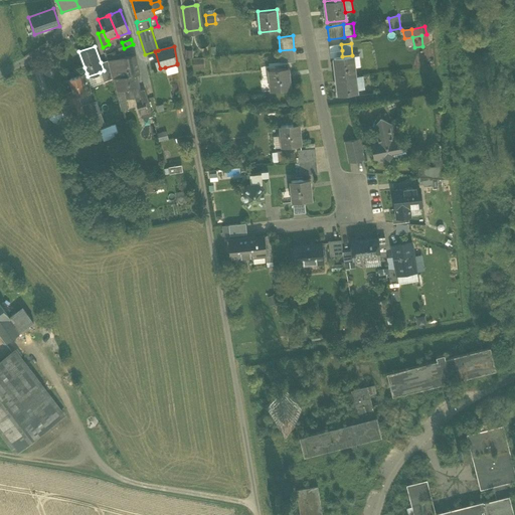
[(295,61),(294,49),(280,50),(281,62),(295,61)]
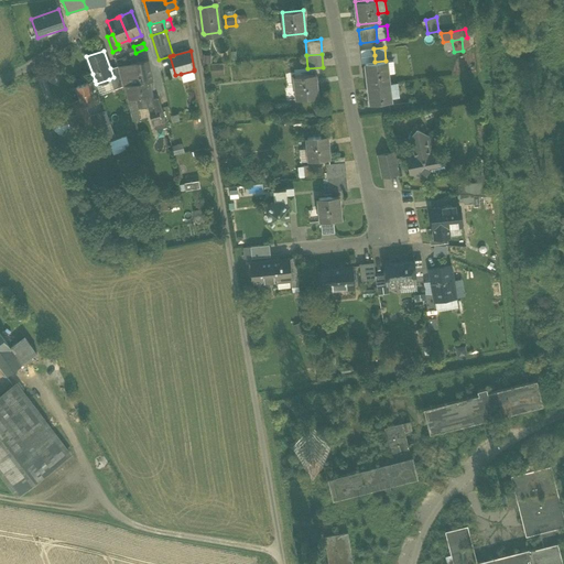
[(122,86),(125,86),(150,82),(152,82),(149,61),(118,67),(122,86)]
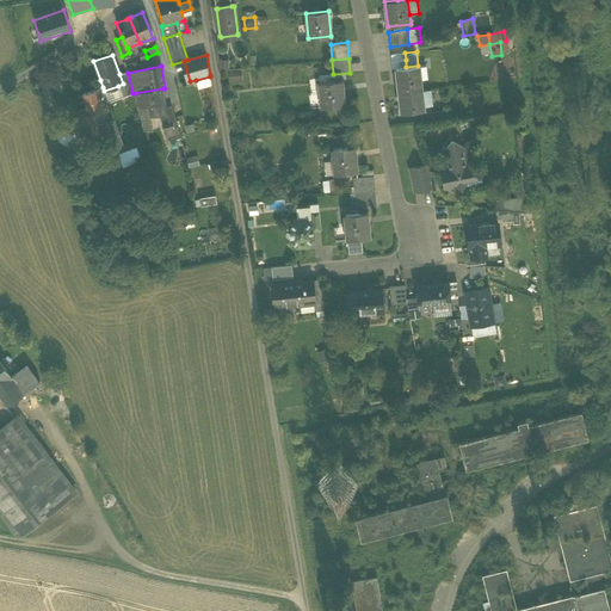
[(396,68),(399,93),(421,91),(420,80),(419,80),(418,66),(406,67),(396,68)]
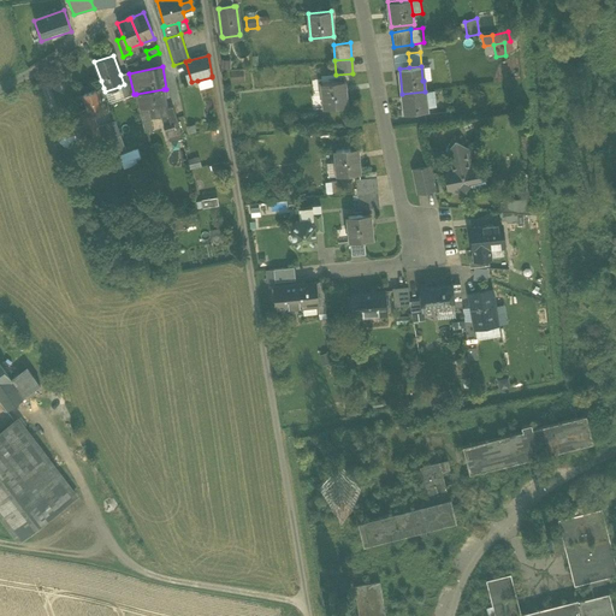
[(244,70),(231,71),(231,82),(244,82),(244,70)]
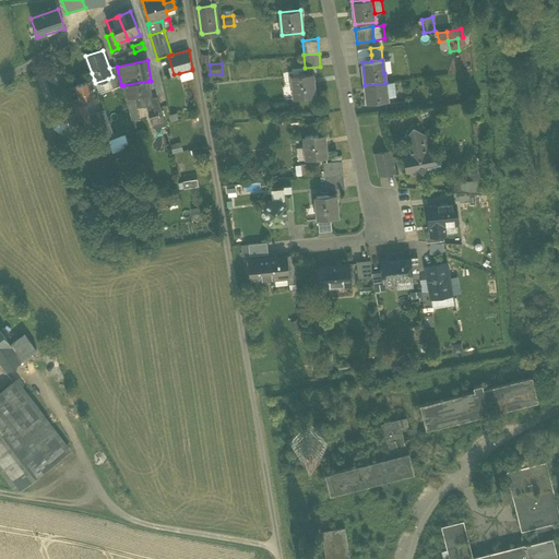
[(108,79),(113,88),(121,85),(117,67),(117,66),(109,68),(113,76),(108,79)]
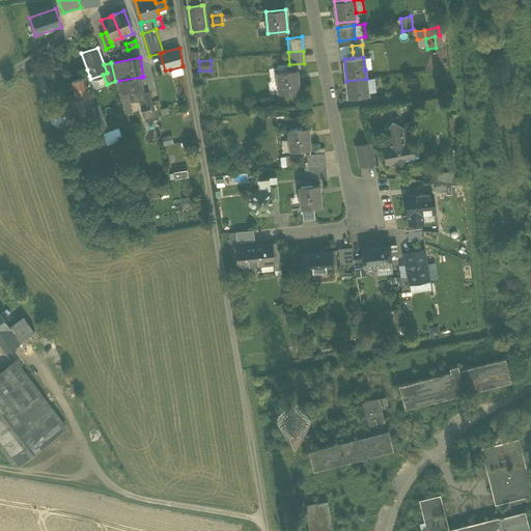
[(184,74),(183,66),(170,70),(172,78),(184,74)]
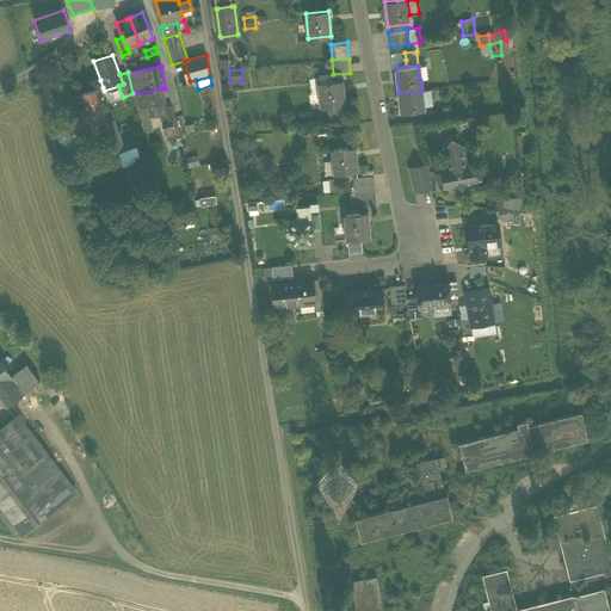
[(319,82),(322,107),(344,105),(341,80),(319,82)]
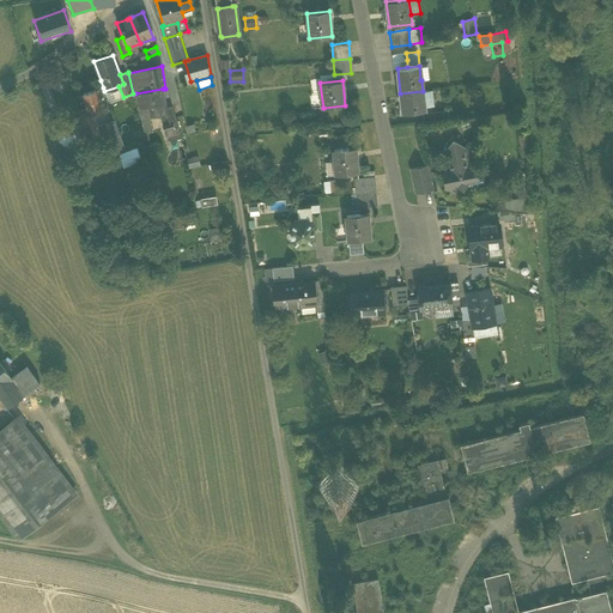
[(123,97),(119,86),(104,91),(109,103),(123,97)]
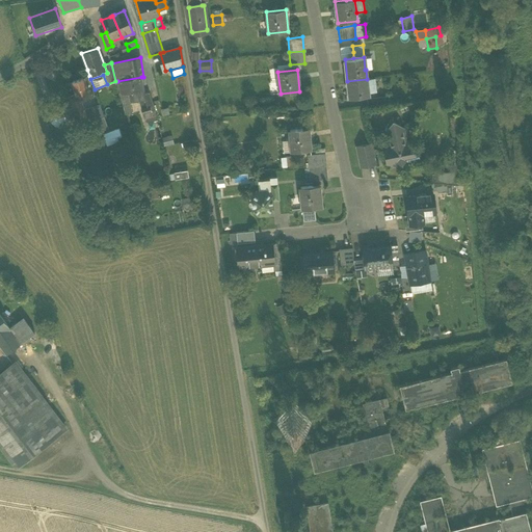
[(83,78),(87,89),(94,87),(90,79),(89,76),(83,78)]
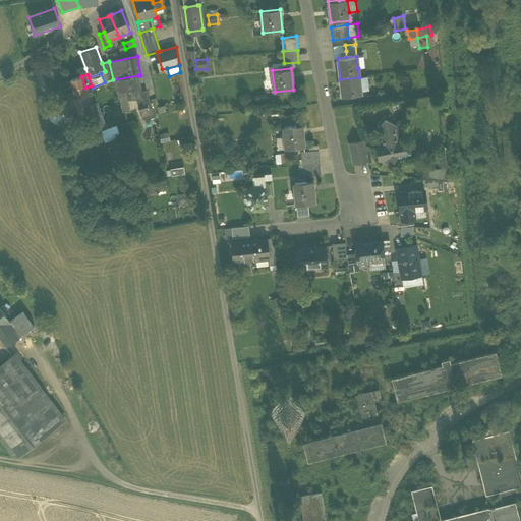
[(140,88),(138,75),(115,79),(118,92),(125,91),(138,89),(140,88)]
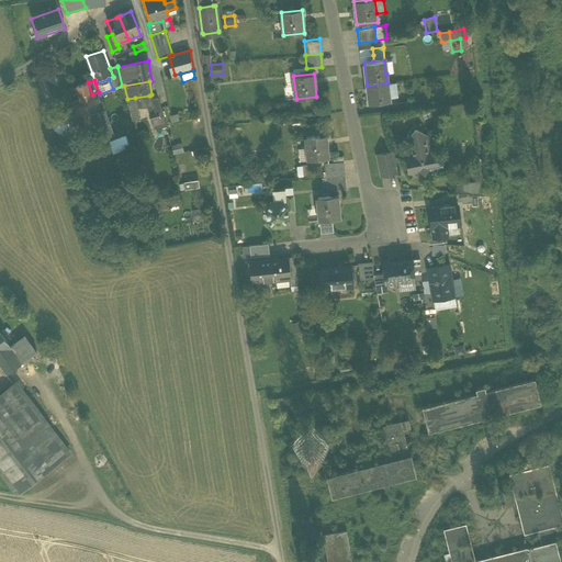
[(77,115),(79,120),(90,116),(86,105),(96,102),(92,94),(88,82),(76,87),(79,100),(72,103),(77,115)]
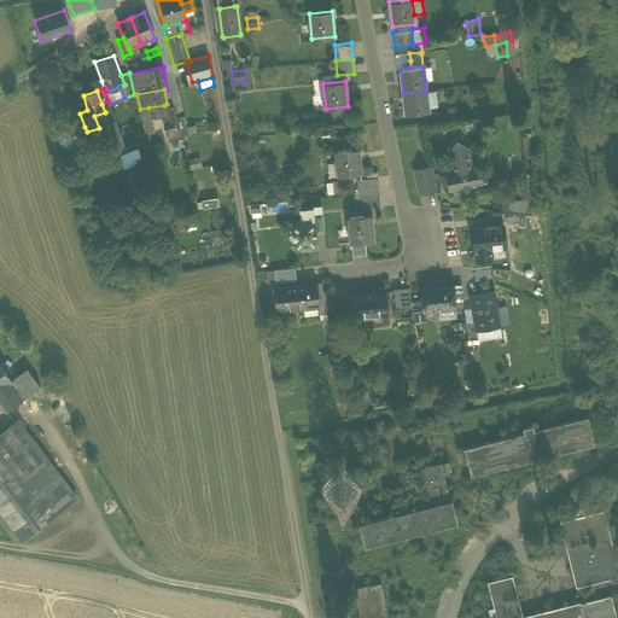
[(436,91),(426,92),(429,109),(438,108),(436,91)]
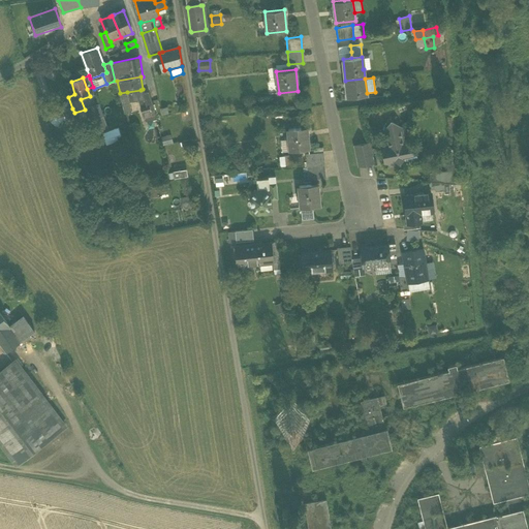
[(367,93),(365,79),(345,81),(347,97),(358,95),(358,94),(367,93)]
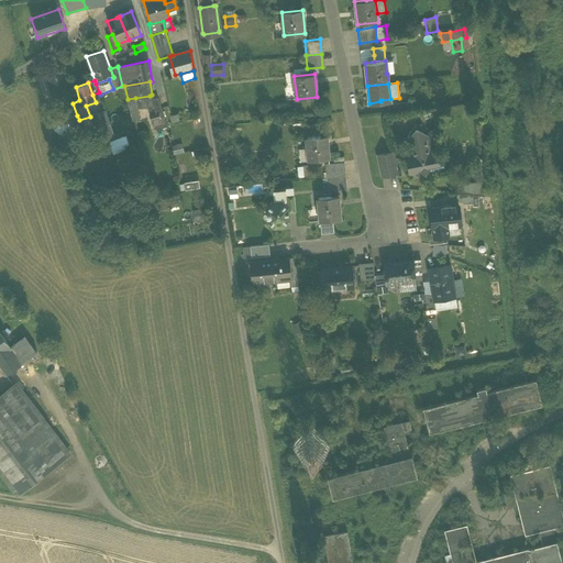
[(151,99),(150,96),(135,98),(139,109),(153,106),(151,99)]
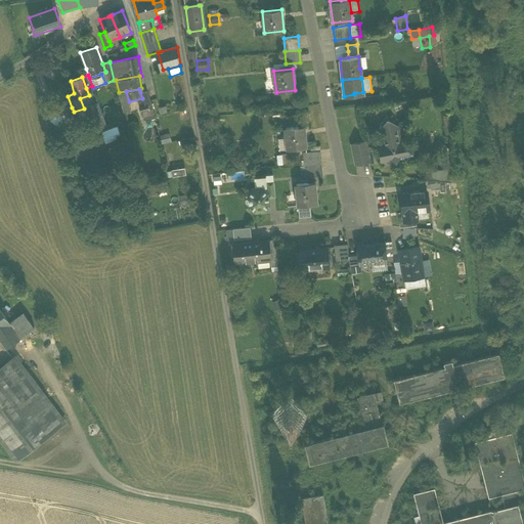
[(119,92),(124,113),(131,111),(129,101),(126,91),(119,92)]
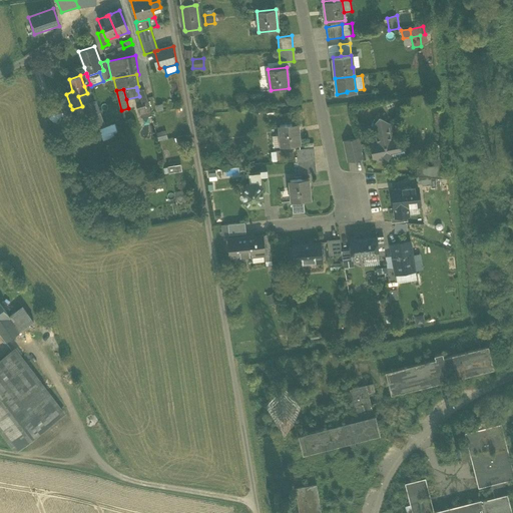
[(145,102),(145,104),(148,103),(144,89),(137,90),(139,96),(141,103),(145,102)]
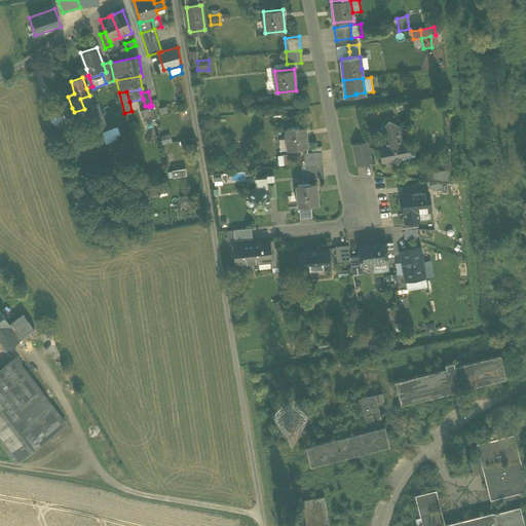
[(363,98),(364,105),(381,102),(380,96),(363,98)]
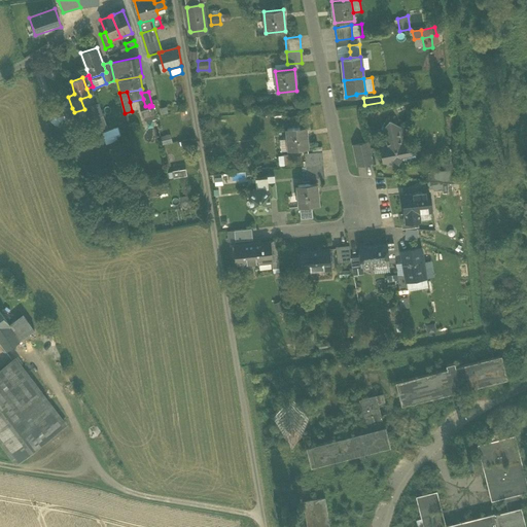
[(84,118),(89,130),(106,124),(99,104),(84,109),(86,117),(84,118)]
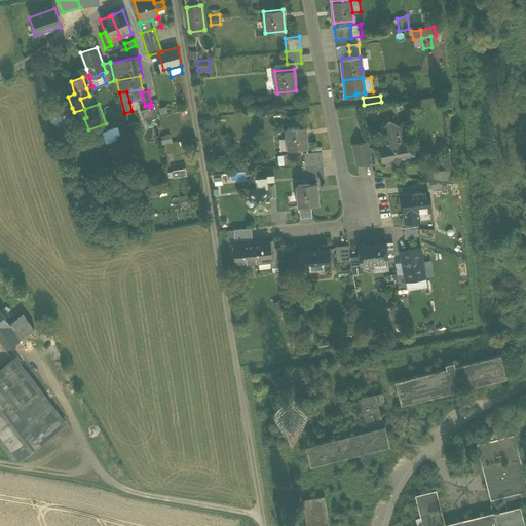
[(63,111),(68,124),(84,118),(86,117),(84,109),(74,112),(72,108),(63,111)]
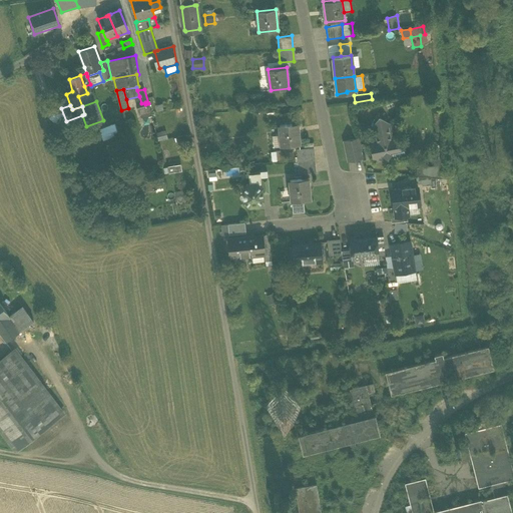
[(52,126),(66,121),(61,108),(47,112),(52,126)]
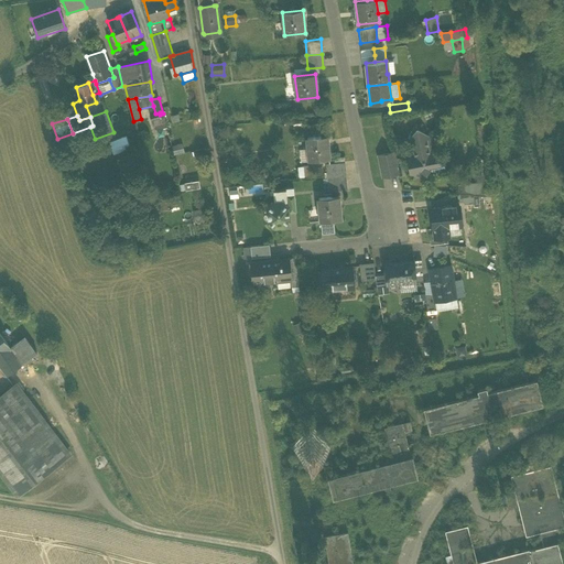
[(422,172),(426,174),(429,170),(432,170),(432,173),(445,171),(443,159),(437,160),(436,152),(430,153),(429,147),(431,142),(430,138),(414,127),(410,133),(413,136),(408,142),(409,147),(413,149),(414,156),(409,158),(412,174),(422,172)]
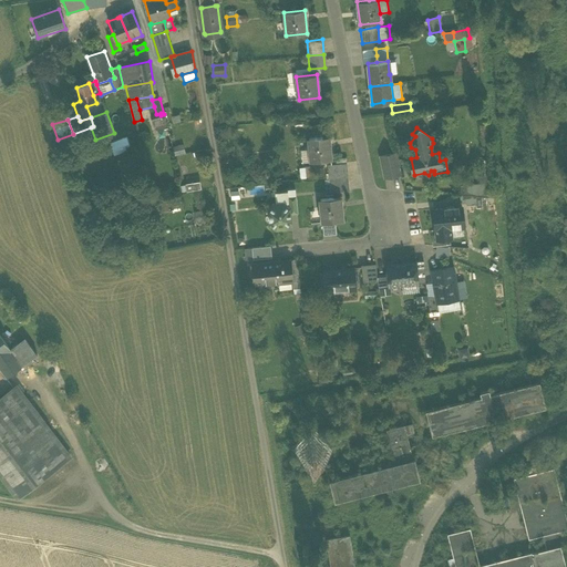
[(114,133),(95,140),(96,143),(115,136),(114,133)]
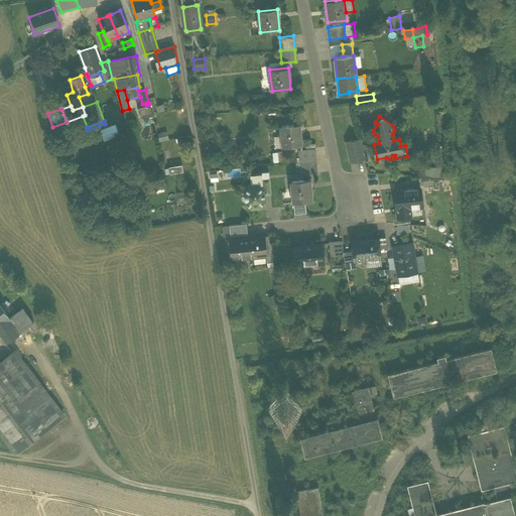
[(115,124),(99,130),(103,142),(119,137),(115,124)]
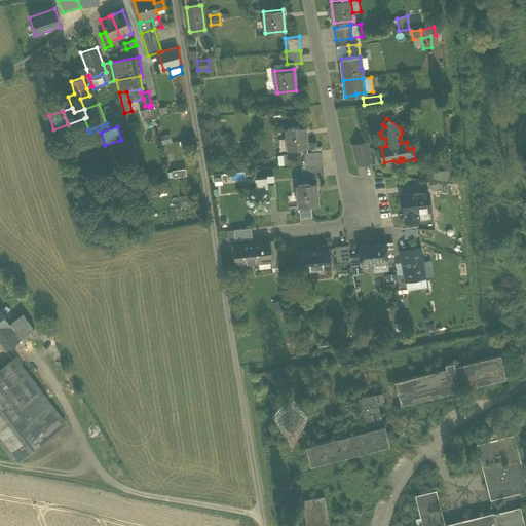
[(287,139),(288,150),(307,148),(305,126),(286,128),(287,139)]
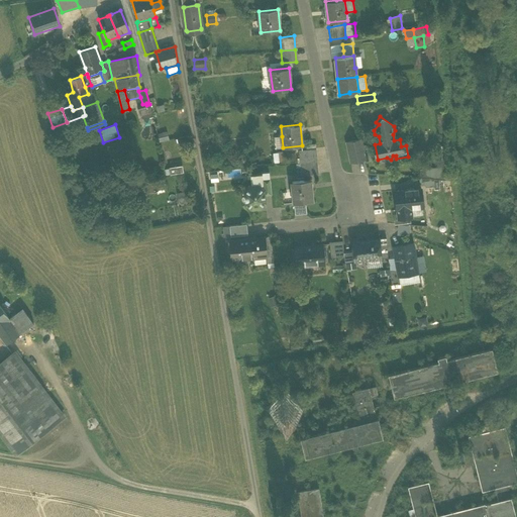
[(168,131),(159,133),(161,141),(170,139),(168,131)]
